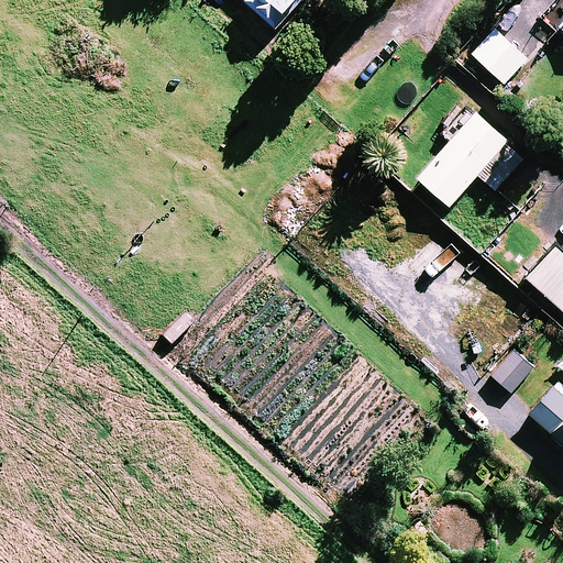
[(307,0),(247,0),(246,1),(280,31),(307,0)]
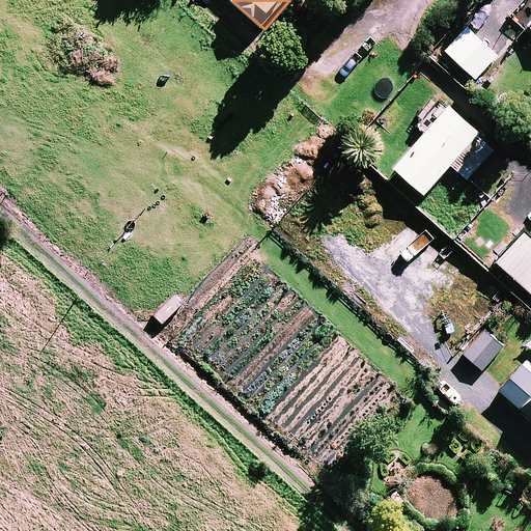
[(530,0),(521,11),(530,20),(530,24),(528,28),(530,30),(530,0)]
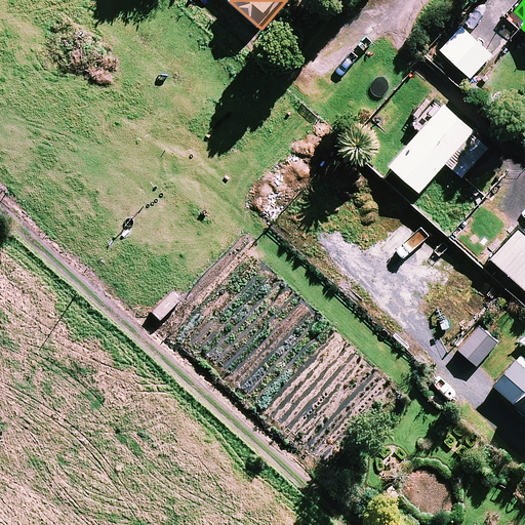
[(492,55),(473,41),(456,62),(476,77),(492,55)]
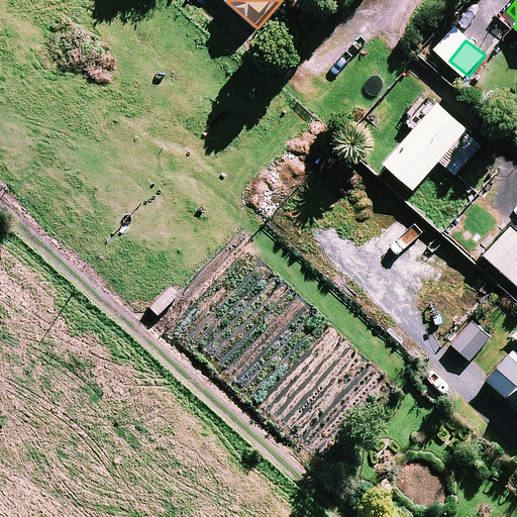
[(483,145),(438,106),(385,166),(413,192),(439,163),(454,177),(483,145)]
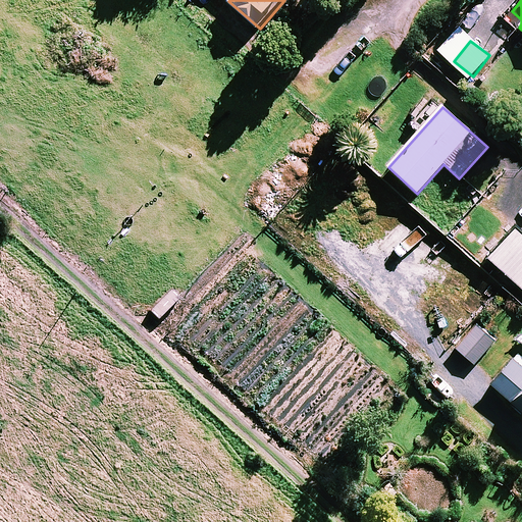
[(496,343),(476,325),(455,349),(474,366),(496,343)]
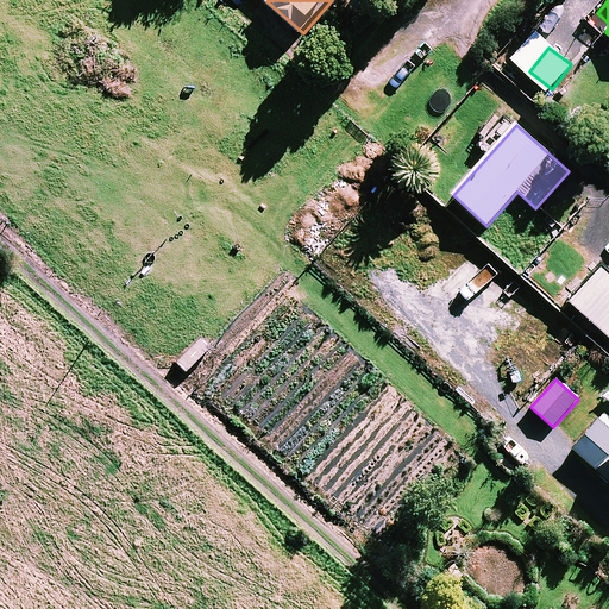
[(608,426),(601,419),(573,450),(608,482),(608,426)]
